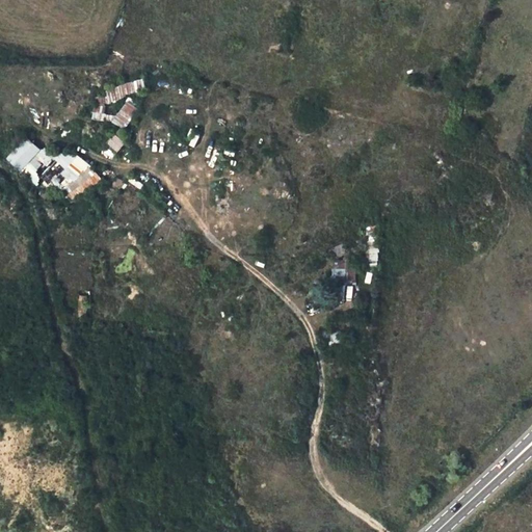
[(22,74),(21,62),(6,64),(7,76),(22,74)]
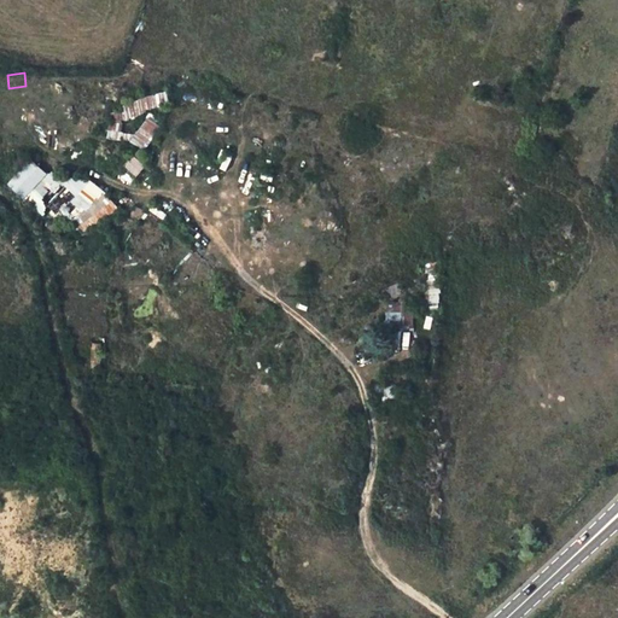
[(141,120),(129,139),(144,147),(156,128),(141,120)]
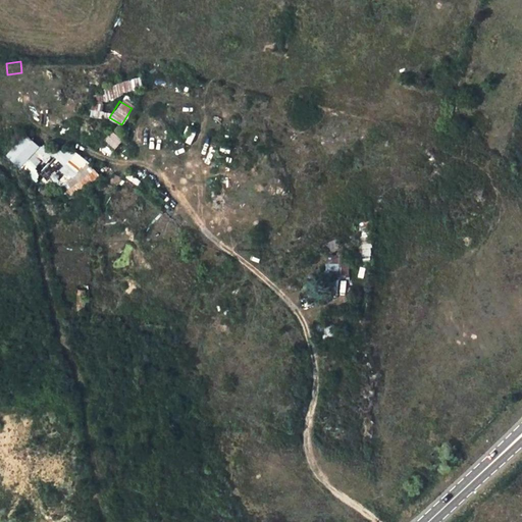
[(181,139),(190,143),(196,131),(188,126),(181,139)]
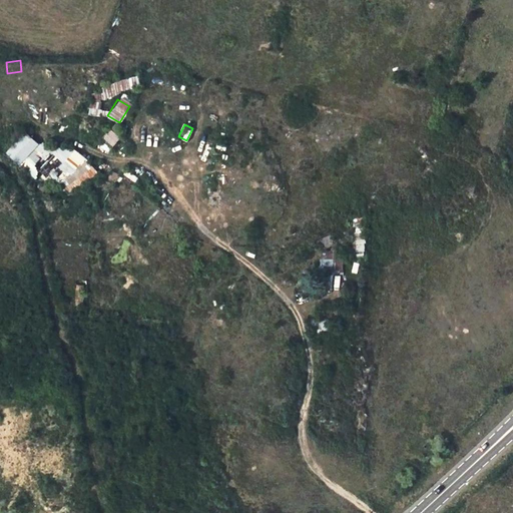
[(109,128),(102,137),(113,145),(120,136),(109,128)]
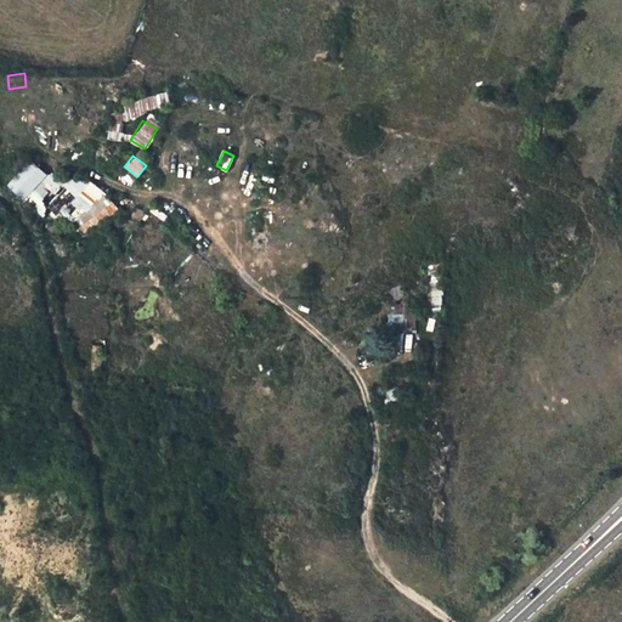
[(49,207),(32,190),(46,175),(30,158),(7,181),(39,215),(49,207)]
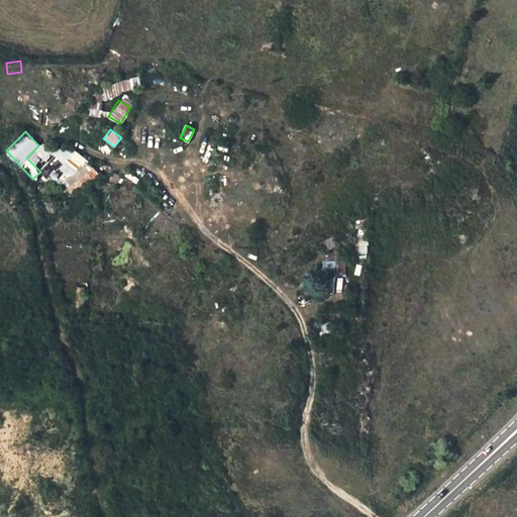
[(71,199),(98,173),(67,139),(52,153),(68,172),(60,179),(68,186),(63,190),(71,199)]
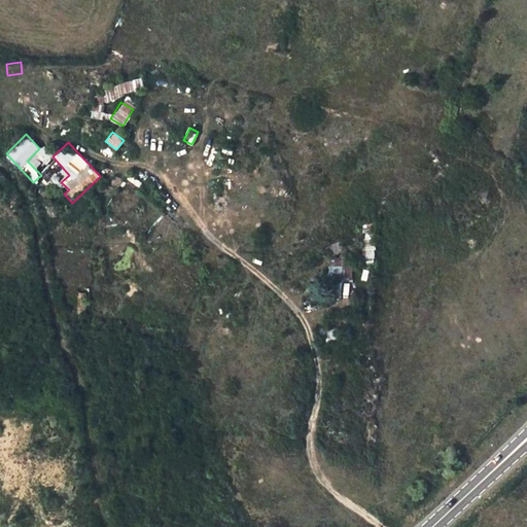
[(364,246),(365,258),(375,257),(374,245),(364,246)]
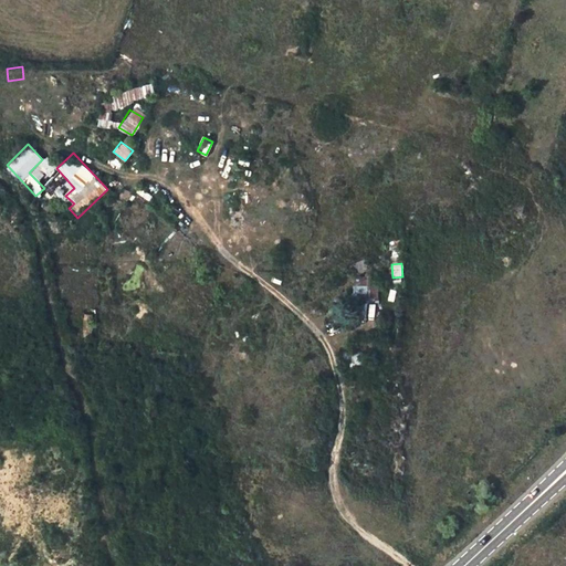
[(377,301),(377,275),(354,275),(354,302),(377,301)]
